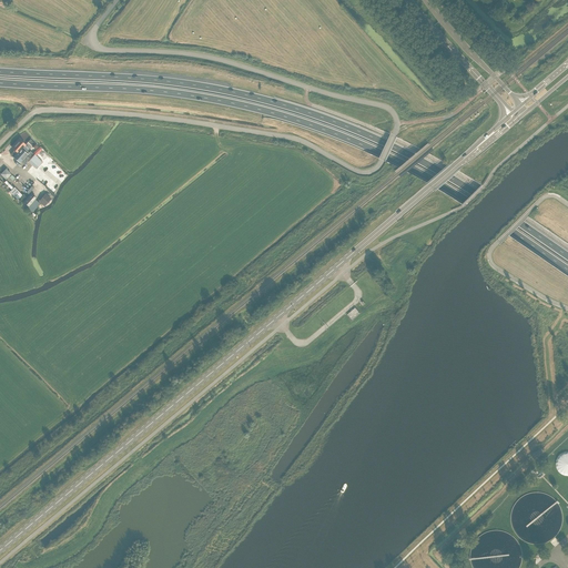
[(29,153),(23,148),(26,145),(20,140),(12,149),(14,151),(10,155),(20,163),(21,162),(24,164),(28,161),(37,170),(42,162),(33,153),(33,154),(30,151),(29,153)]
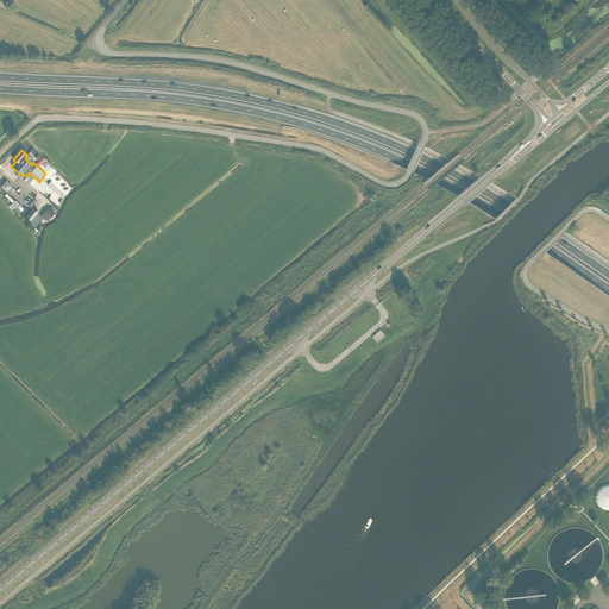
[(6,193),(12,187),(6,181),(0,187),(6,193)]
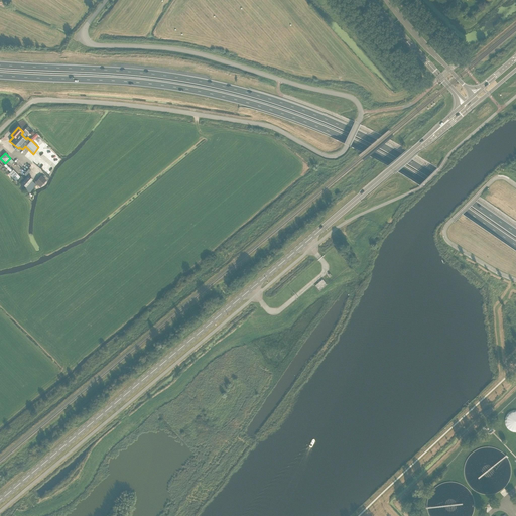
[(37,160),(34,162),(40,169),(42,167),(37,160)]
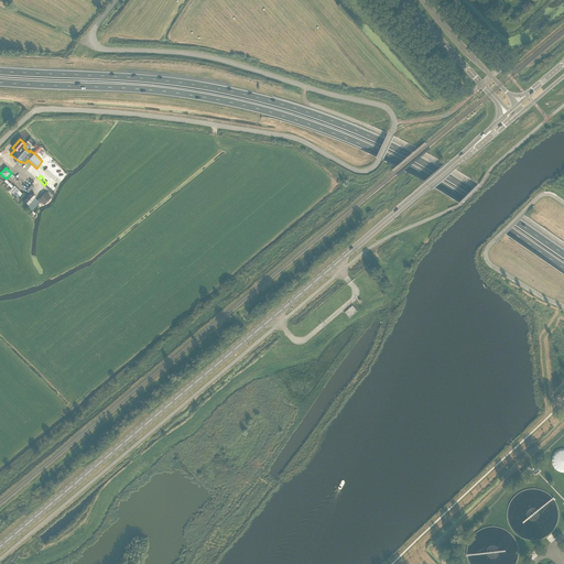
[(10,190),(19,198),(23,193),(14,185),(10,190)]
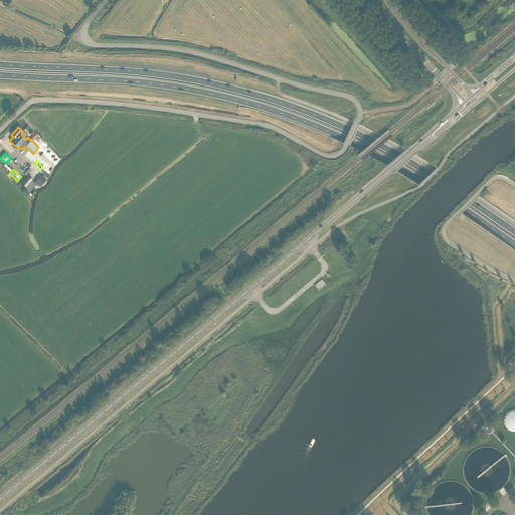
[(29,193),(36,185),(32,181),(33,180),(28,175),(21,183),(25,187),(24,189),(29,193)]
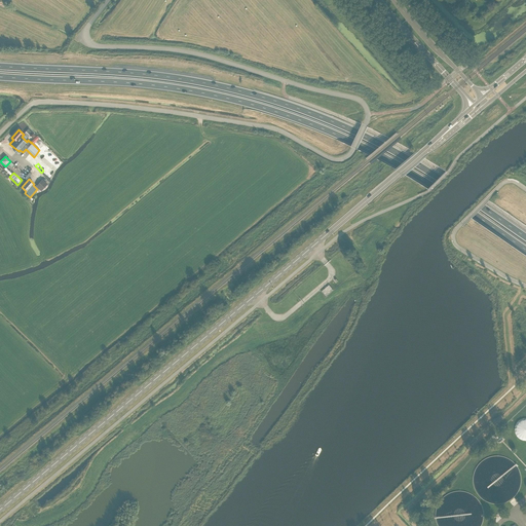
[(43,179),(36,186),(42,191),(48,184),(43,179)]
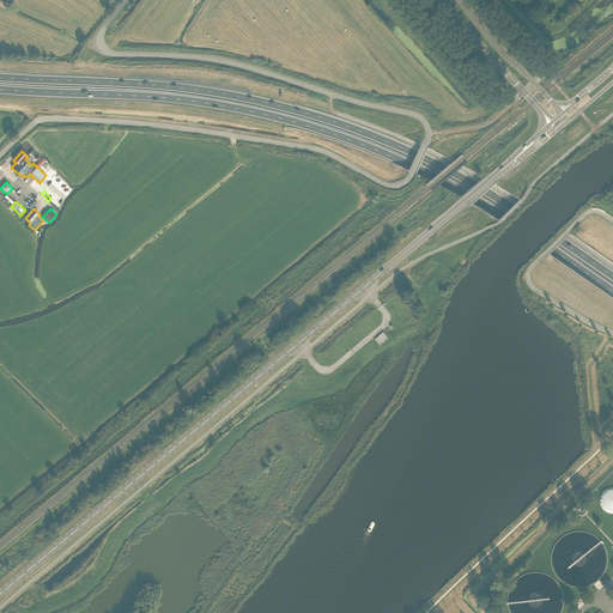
[(612,515),(612,485),(596,498),(612,516),(612,515)]
